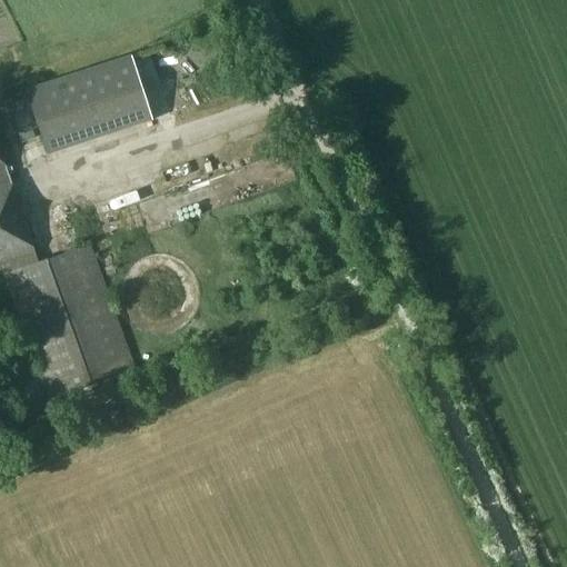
[(0,0),(0,26),(15,19),(5,0),(0,0)]
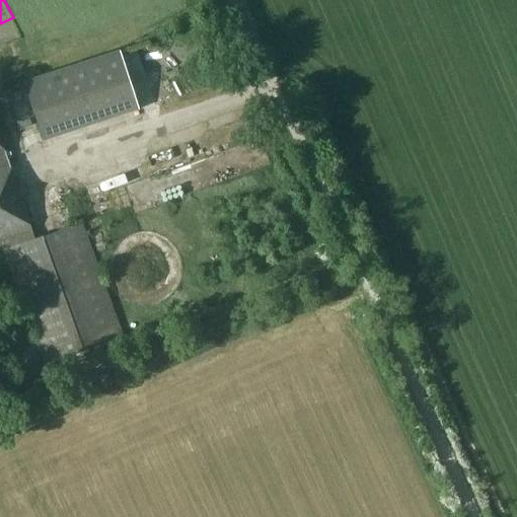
[(24,79),(44,140),(140,108),(121,49),(24,79)]
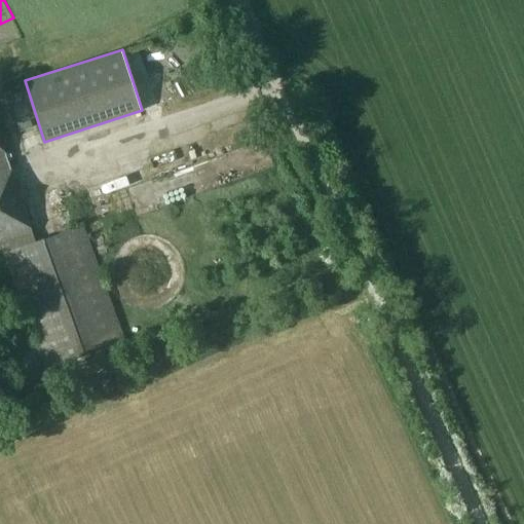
[(0,249),(12,246),(34,237),(0,137),(0,249)]
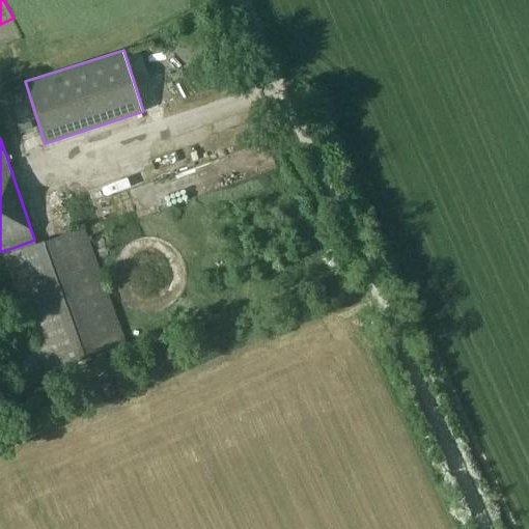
[(197,154),(144,170),(148,182),(200,165),(197,154)]
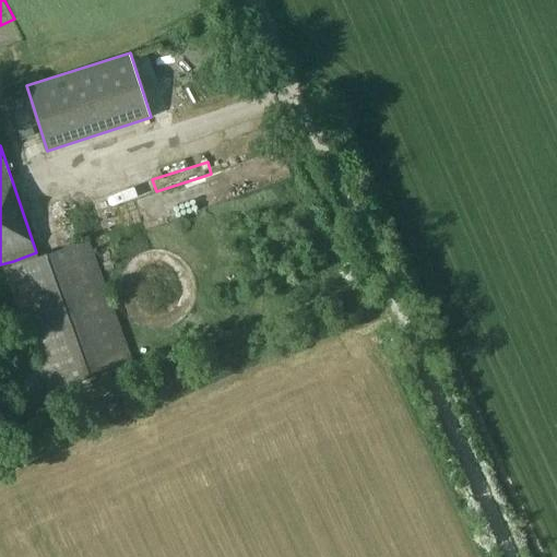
[(36,252),(13,261),(14,267),(4,270),(49,392),(133,362),(90,240),(38,258),(36,252)]
